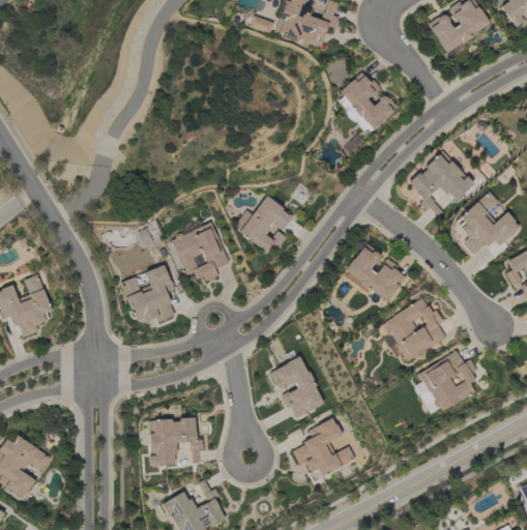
[(286,0),(314,0),(312,5),(314,6),(311,16),(322,20),(324,11),(325,12),(329,0),(339,3),(334,16),(340,18),(335,29),(328,26),(326,33),(322,48),(305,41),(306,39),(300,37),(300,40),(280,33),(280,32),(275,31),(286,0)]
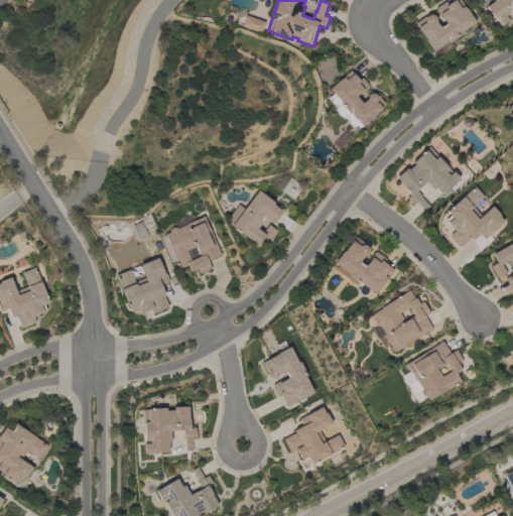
[(441,26),(442,27),(447,24),(446,23),(447,22),(442,16),(441,17),(437,10),(438,9),(437,8),(447,1),(450,4),(455,0),(463,0),(478,22),(463,32),(464,34),(451,43),(450,42),(434,52),(426,40),(427,39),(416,23),(427,16),(431,15),(433,15),(434,15),(436,16),(437,18),(438,20),(438,22),(441,26)]
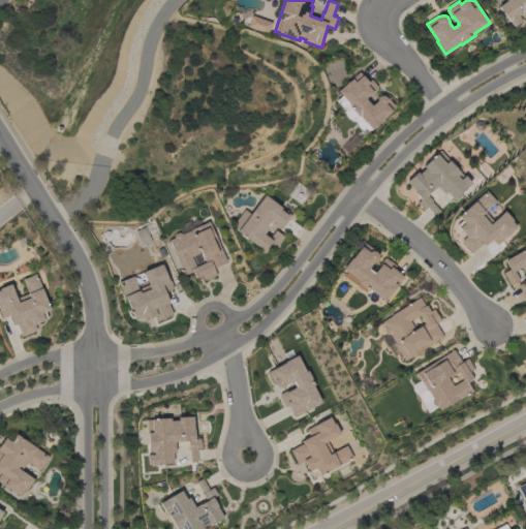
[(525,18),(523,20),(524,21),(515,27),(500,7),(508,1),(507,0),(525,0),(525,18)]
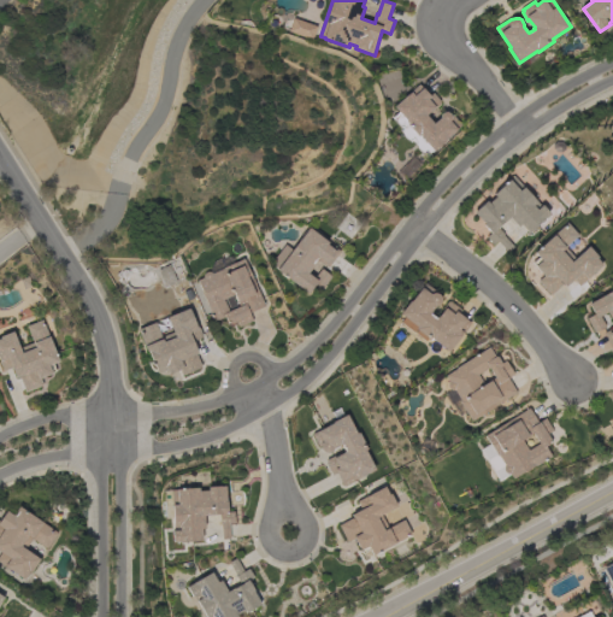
[(290,31),(313,40),(318,27),(295,18),(290,31)]
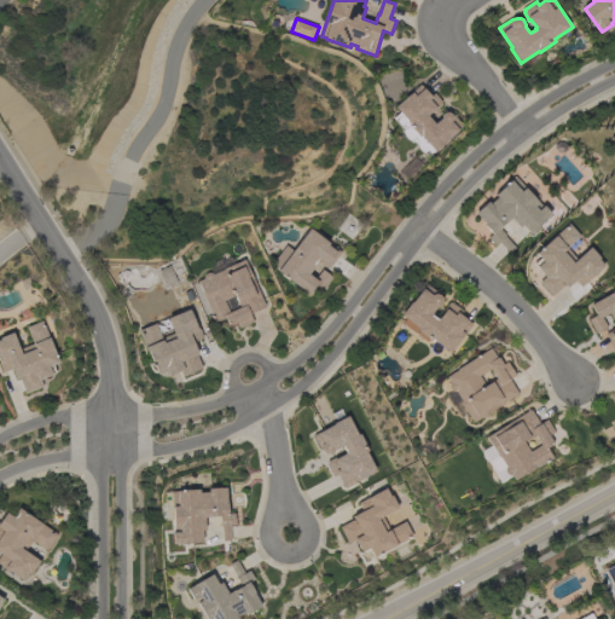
[(430,156),(427,152),(423,151),(419,148),(418,144),(418,142),(417,139),(413,140),(411,140),(408,139),(406,136),(404,131),(406,129),(404,126),(399,123),(399,121),(398,119),(396,117),(401,111),(398,106),(423,85),(433,97),(436,93),(444,102),(444,103),(445,105),(439,109),(437,108),(429,116),(436,125),(444,119),(444,116),(444,115),(446,113),(448,113),(451,113),(452,114),(453,115),(454,116),(456,115),(465,126),(447,142),(448,143),(436,152),(436,151),(430,156)]
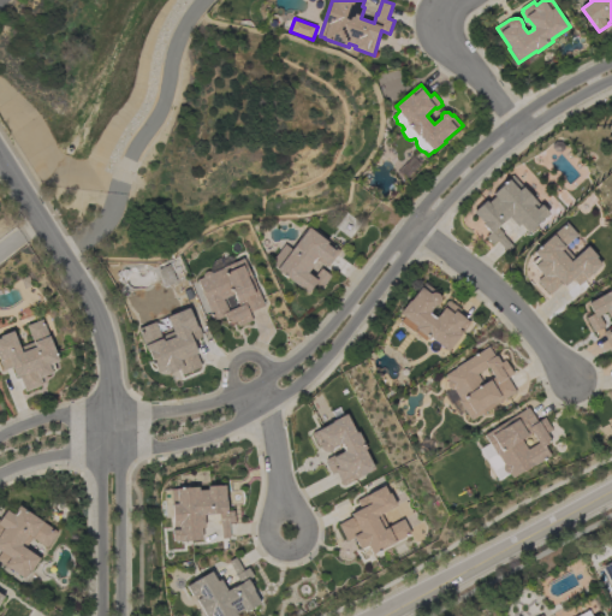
[(515,176),(524,187),(542,206),(544,205),(551,213),(530,232),(522,224),(520,226),(511,218),(506,221),(505,221),(499,227),(505,235),(515,247),(510,252),(499,241),(494,244),(488,237),(492,232),(485,224),(486,224),(475,212),(488,201),(489,203),(497,196),(494,194),(515,176)]
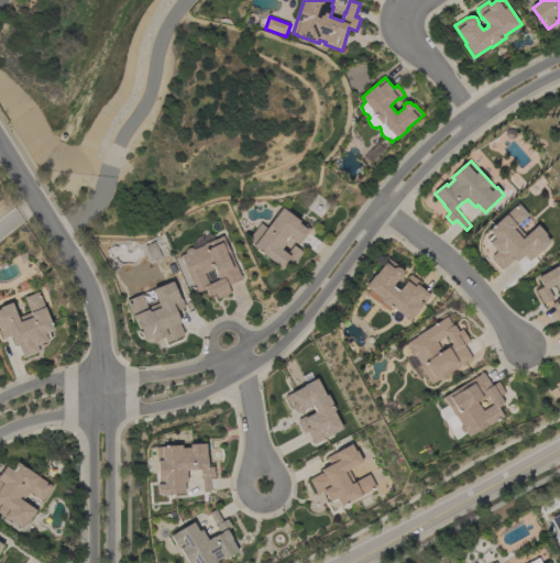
[(493,256),(498,252),(491,243),(492,243),(489,240),(494,235),(490,231),(520,203),(530,216),(518,225),(527,235),(539,225),(548,235),(547,236),(552,242),(531,262),(526,255),(518,262),(516,260),(505,269),(493,256)]
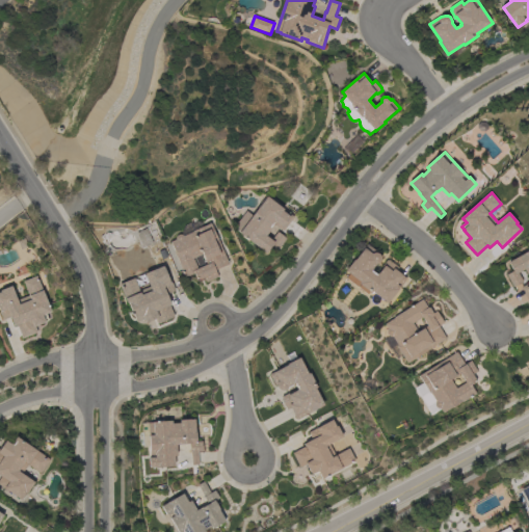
[(241,233),(242,232),(236,228),(248,211),(255,215),(268,196),(295,217),(285,231),(275,223),(272,228),(273,229),(267,236),(273,240),(280,232),(288,238),(280,249),(273,245),(267,254),(241,233)]
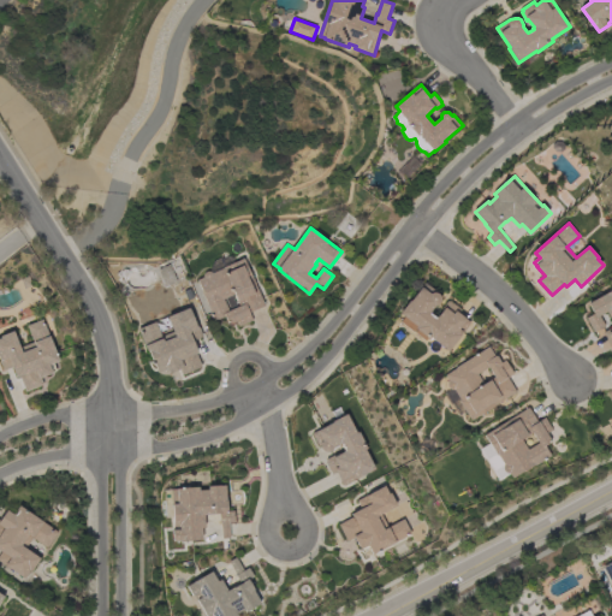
[(237,262),(247,259),(267,306),(251,313),(255,320),(241,326),(238,320),(230,324),(227,317),(217,321),(205,292),(200,280),(206,278),(206,274),(207,273),(208,272),(211,272),(215,260),(224,256),(225,259),(235,255),(237,262)]
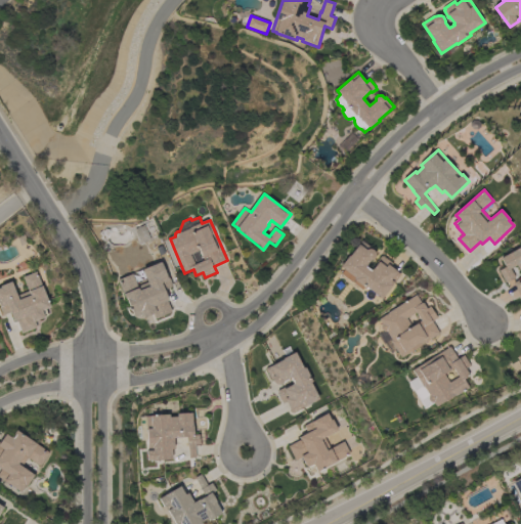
[(353,282),(342,273),(345,269),(342,267),(350,255),(351,256),(363,241),(373,248),(373,249),(375,250),(376,252),(377,254),(377,256),(376,257),(375,259),(373,260),(372,260),(367,266),(373,270),(379,264),(378,263),(383,256),(384,257),(384,256),(394,263),(392,266),(402,274),(383,299),(368,288),(367,289),(364,287),(361,291),(353,285),(356,280),(355,279),(353,282)]
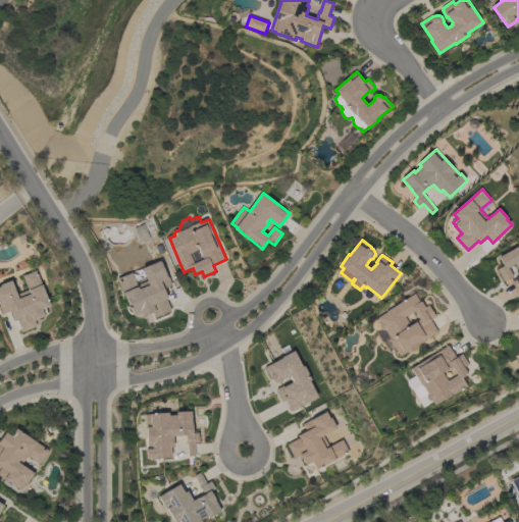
[(518,291),(513,281),(518,278),(518,269),(516,264),(510,267),(515,276),(505,281),(499,269),(505,266),(500,257),(518,247),(518,291)]
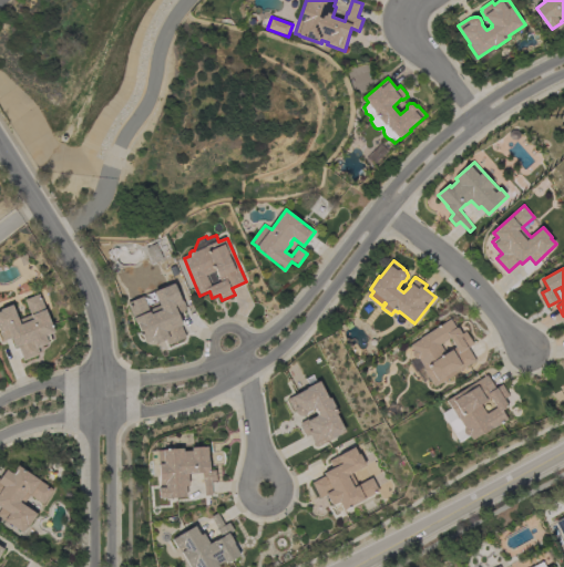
[(151,310),(162,306),(156,291),(176,284),(184,301),(185,301),(188,310),(180,313),(184,325),(183,326),(188,338),(170,346),(167,340),(156,344),(155,340),(147,343),(139,322),(136,323),(129,303),(145,297),(151,310)]
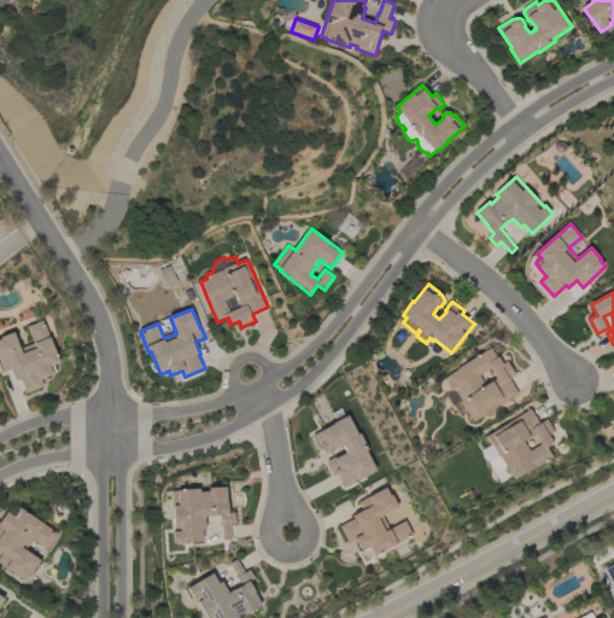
[(62,362),(56,365),(59,373),(42,379),(46,386),(28,394),(22,378),(18,379),(15,368),(6,372),(0,357),(0,339),(3,339),(1,338),(16,332),(22,349),(36,343),(29,327),(45,320),(62,362)]
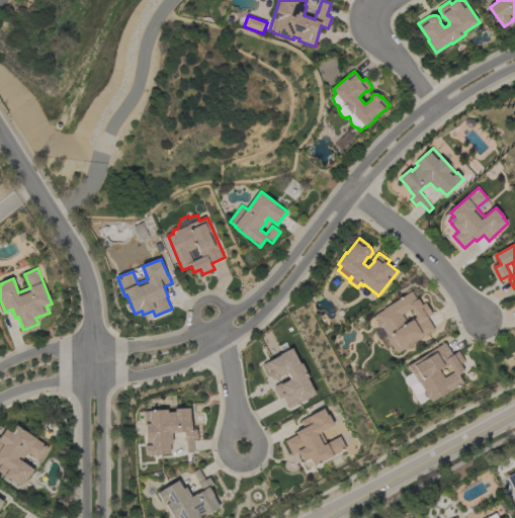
[(375,316),(385,310),(384,309),(413,291),(418,300),(419,299),(423,306),(427,303),(434,315),(429,318),(436,330),(419,340),(419,341),(399,354),(388,337),(389,337),(383,328),(380,328),(378,327),(378,325),(377,323),(378,321),(375,316)]
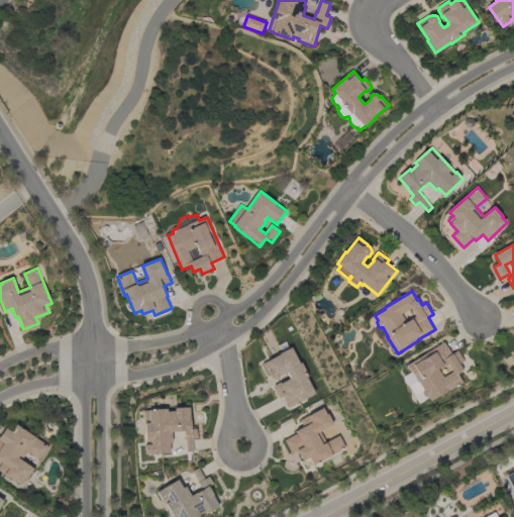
[(452,354),(458,350),(466,360),(460,364),(465,371),(459,374),(465,383),(441,396),(432,401),(429,397),(420,403),(404,377),(412,372),(408,365),(445,342),(452,354)]
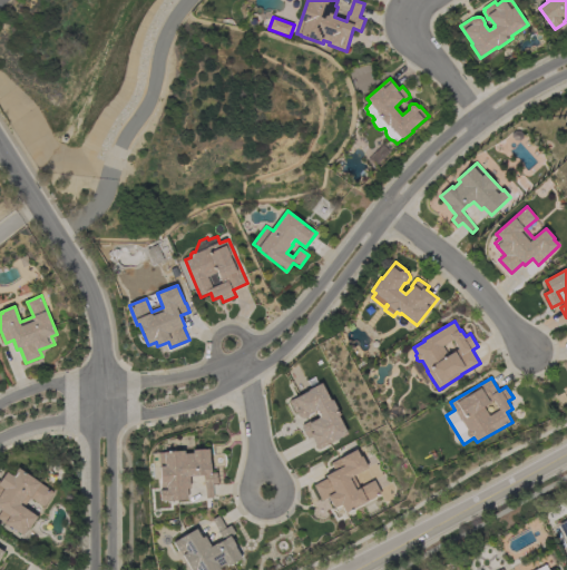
[(297,414),(291,401),(310,392),(309,391),(323,383),(332,401),(334,400),(342,415),(340,415),(350,434),(320,450),(313,438),(310,439),(303,426),(304,426),(304,425),(312,421),(313,422),(320,419),(319,418),(321,416),(318,411),(316,412),(315,411),(311,414),(310,416),(308,418),(304,419),(302,419),(300,416),(299,415),(297,413),(297,414)]
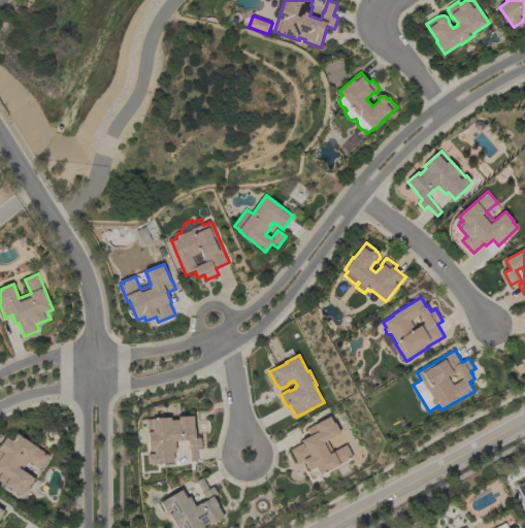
[(195,416),(196,438),(202,438),(203,448),(198,449),(199,461),(192,462),(192,449),(191,449),(190,440),(176,441),(177,453),(174,453),(175,463),(150,465),(150,455),(151,455),(149,420),(172,418),(172,421),(179,420),(179,417),(195,416)]
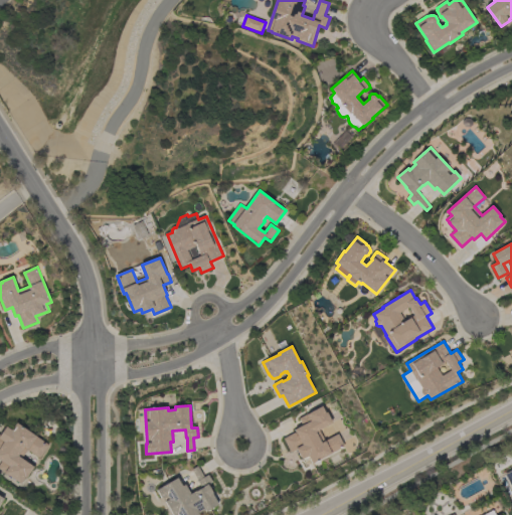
[(304,425),(300,418),(323,406),(327,413),(328,412),(334,422),(320,430),(326,441),(339,434),(346,447),(313,464),(311,459),(305,463),(303,459),(303,460),(298,450),(292,453),(285,439),(297,433),(296,430),(304,425)]
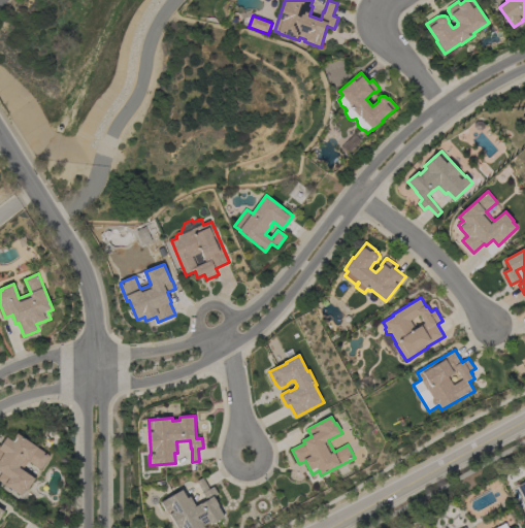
[(52,456),(42,470),(30,461),(24,470),(36,479),(28,491),(27,490),(23,496),(0,480),(0,477),(3,473),(0,471),(0,446),(1,447),(7,437),(13,441),(13,440),(14,441),(17,438),(15,437),(18,433),(52,456)]
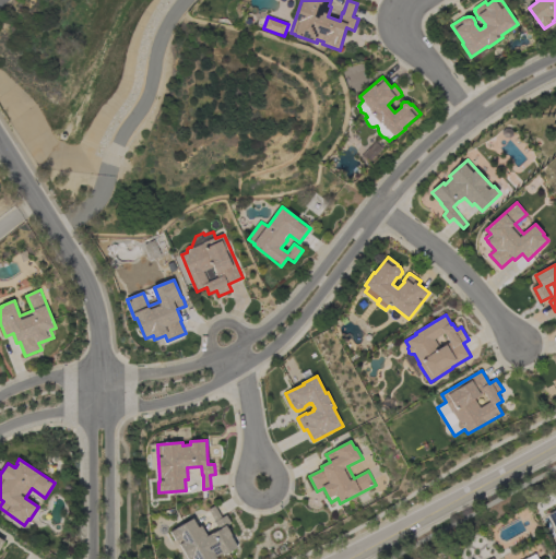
[(194,519),(199,527),(202,526),(209,536),(221,530),(216,522),(210,510),(216,506),(223,518),(227,515),(233,523),(227,526),(239,548),(225,556),(224,554),(216,557),(216,558),(188,558),(178,540),(177,540),(172,532),(177,530),(177,528),(194,519)]
